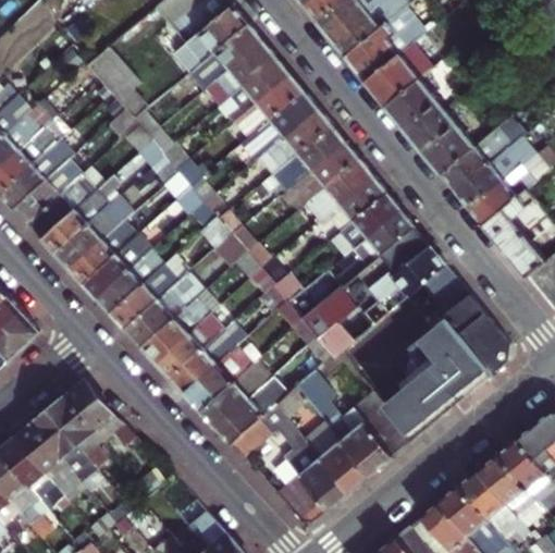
[(131,0),(124,5),(135,19),(157,0),(131,0)]
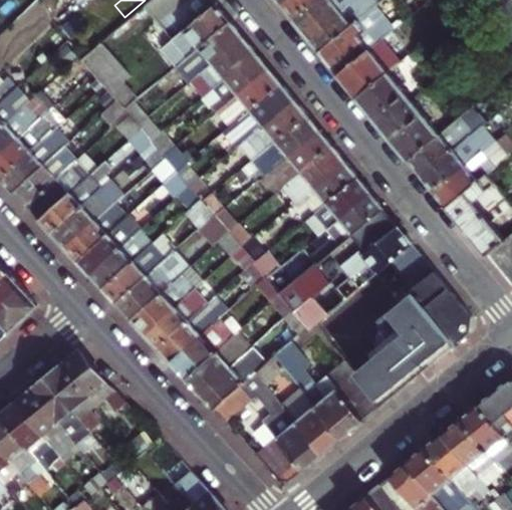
[(172,42),(214,7),(208,0),(155,0),(145,9),(172,42)]
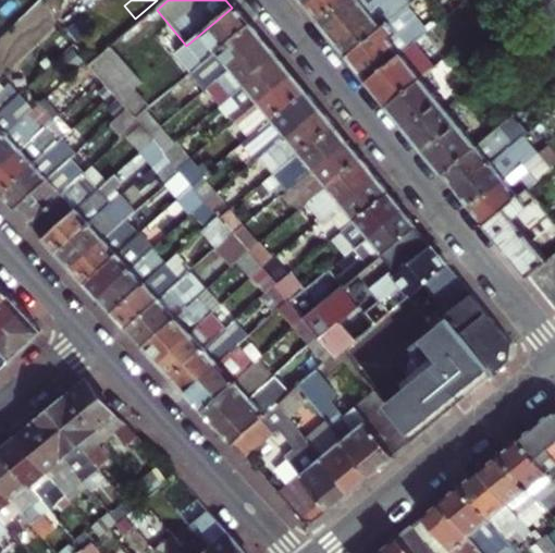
[(306,0),(300,4),(307,12),(315,21),(338,0),(306,0)]
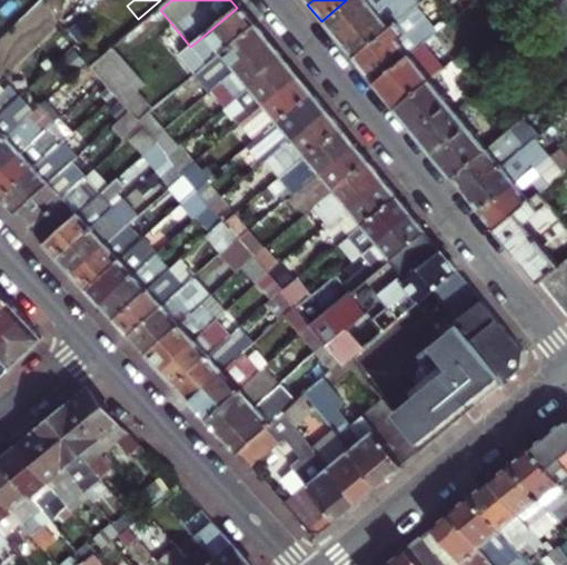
[(346,0),(321,21),(336,39),(351,57),(415,3),(419,0),(346,0)]
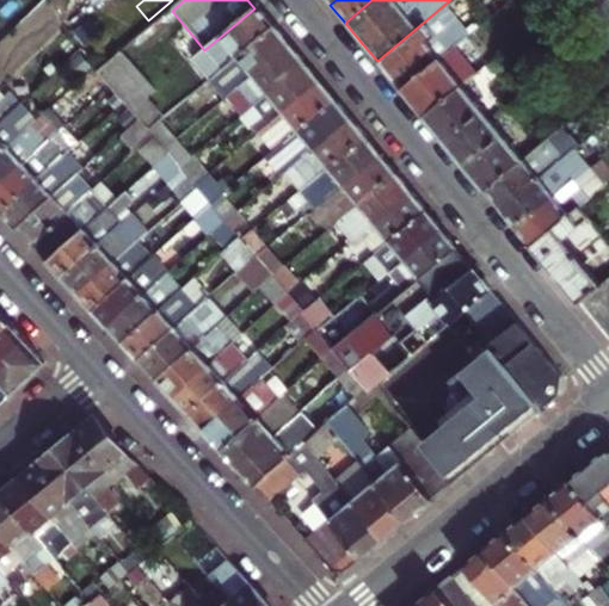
[(563,0),(574,13),(608,55),(608,0),(563,0)]
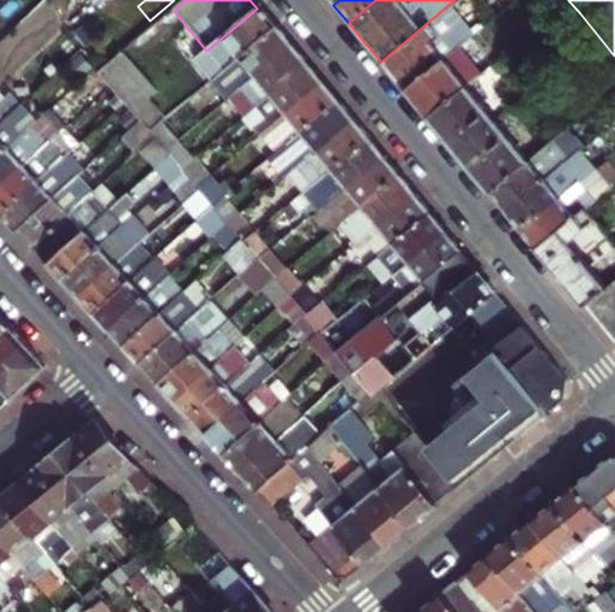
[(393,77),(404,89),(441,57),(474,31),(450,4),(381,62),(393,77)]
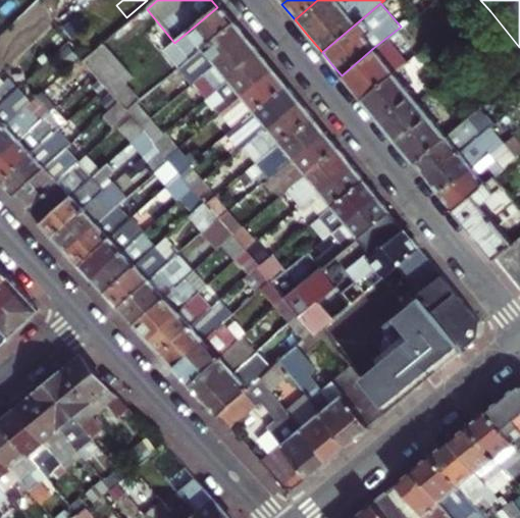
[(225,16),(217,7),(174,43),(185,54),(172,64),(176,69),(201,50),(231,24),(225,16)]
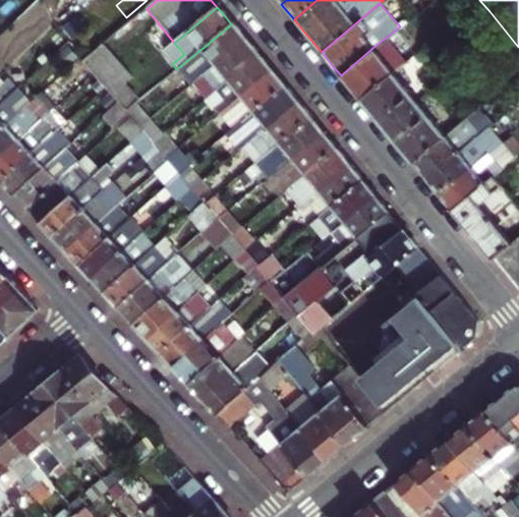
[(238,33),(231,24),(200,50),(214,65),(244,40),(238,33)]
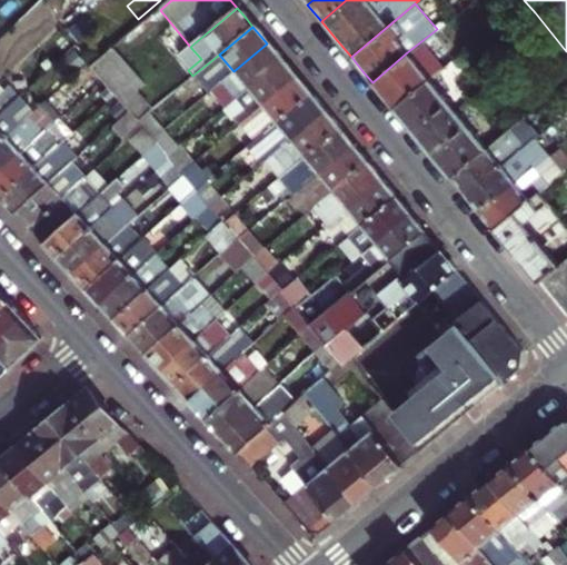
[(76,45),(75,43),(13,101),(25,114),(86,58),(76,45)]
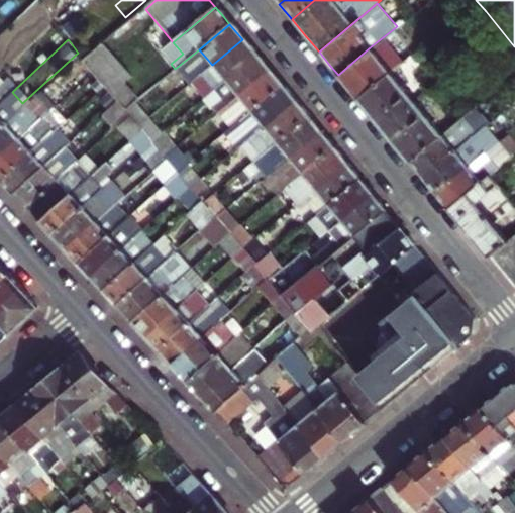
[(255,56),(250,49),(242,39),(212,65),(225,81),(255,56)]
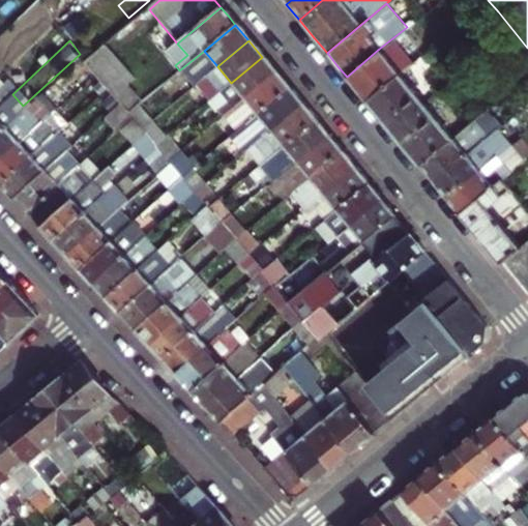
[(399,71),(379,49),(347,77),(353,85),(365,99),(399,71)]
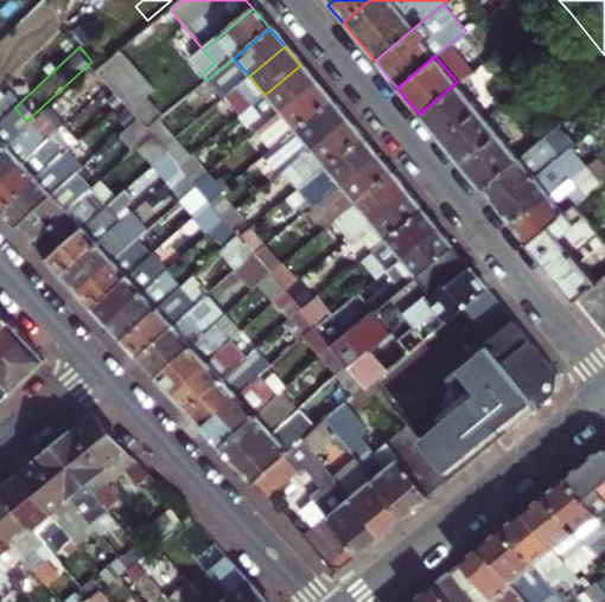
[(307,75),(300,65),(265,95),(280,113),(316,83),(307,75)]
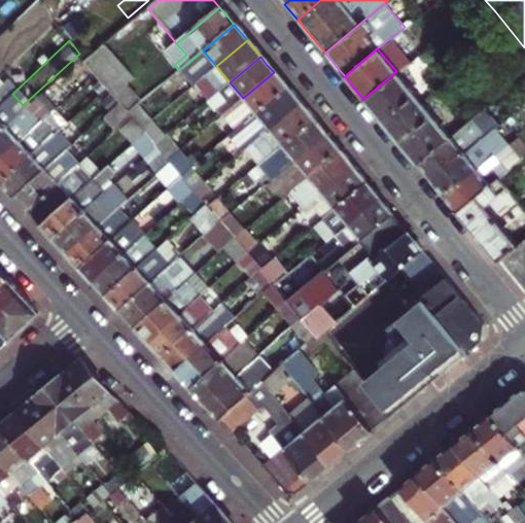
[(396,71),(363,99),(388,129),(416,162),(449,135),(396,71)]
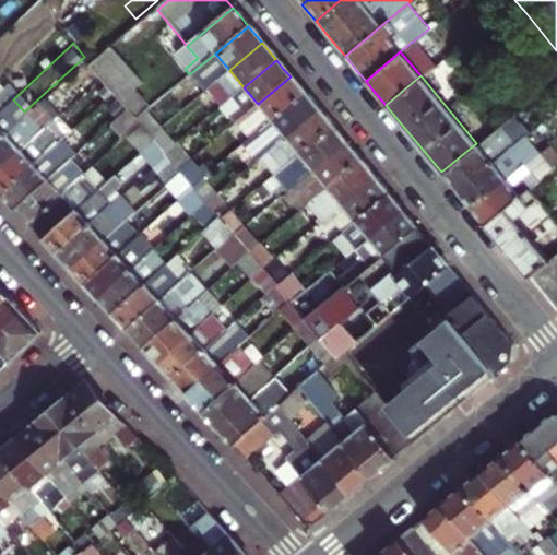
[(297,84),(291,77),(258,104),(271,121),(305,93),(297,84)]
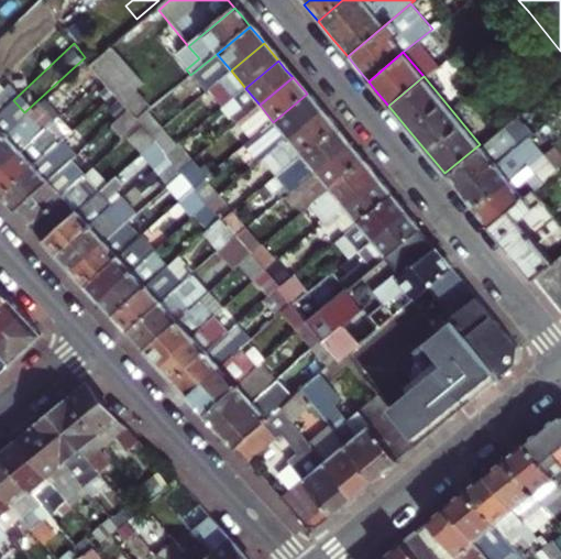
[(112,94),(100,105),(114,120),(125,110),(120,102),(112,94)]
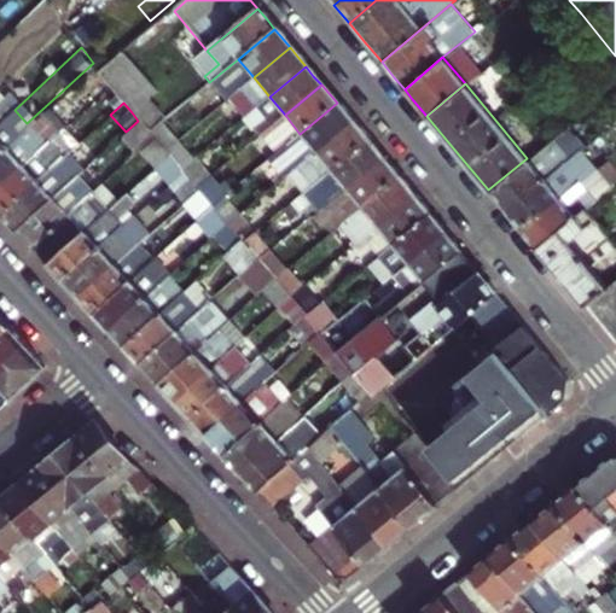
[(315,152),(352,122),(346,114),(337,103),(300,134),(315,152)]
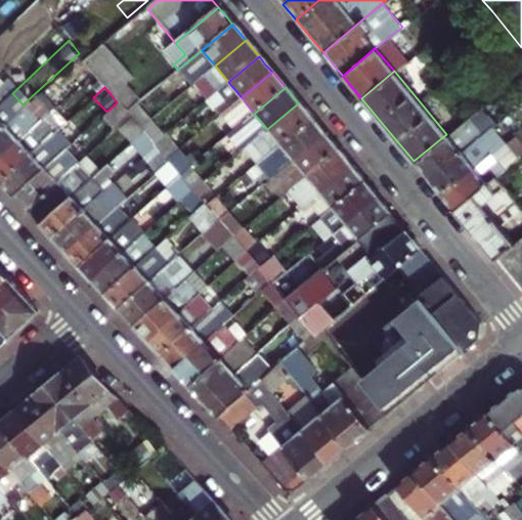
[(2,102),(0,103),(0,131),(16,117),(2,102)]
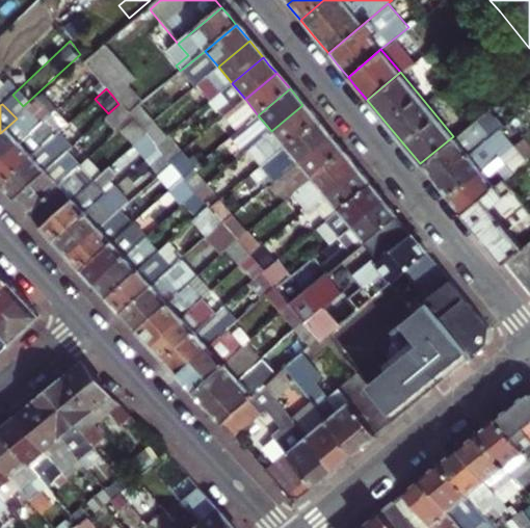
[(271,131),(285,148),(317,122),(311,114),(302,105),(271,131)]
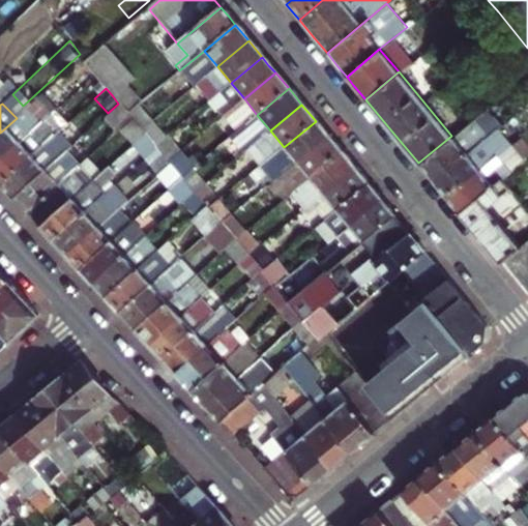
[(231,110),(234,114),(239,110),(236,106),(231,110)]
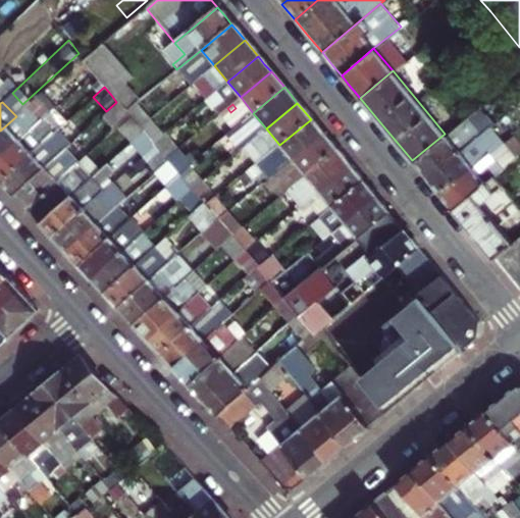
[(16,116),(0,131),(0,158),(30,131),(16,116)]
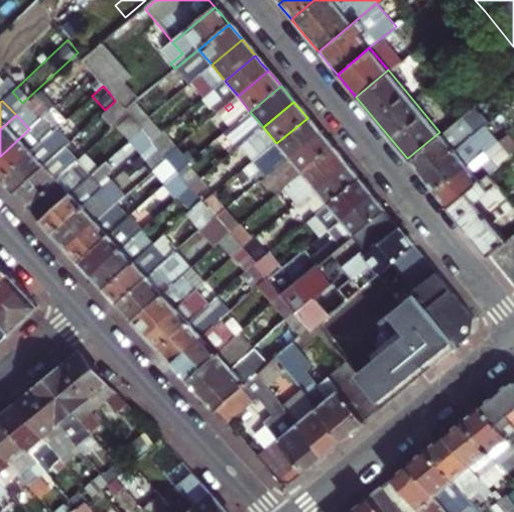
[(288,157),(319,132),(313,125),(307,118),(276,143),(288,157)]
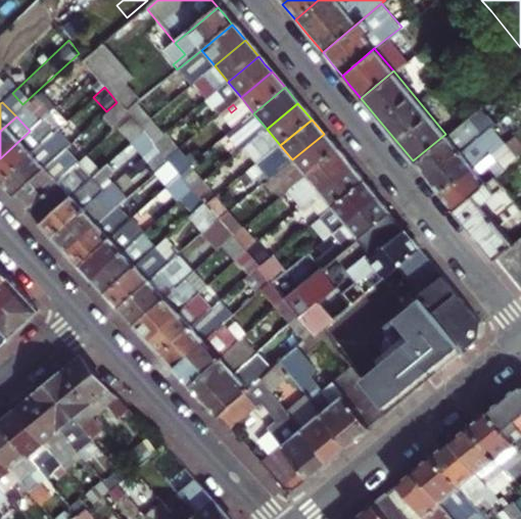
[(451,140),(445,134),(413,160),(421,170),(426,177),(488,125),(483,120),(471,130),(467,126),(451,140)]
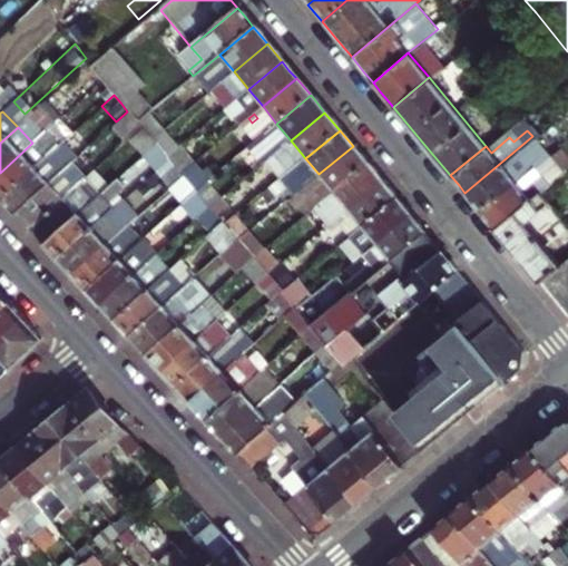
[(464,193),(470,199),(479,211),(515,182),(547,154),(532,136),(464,193)]
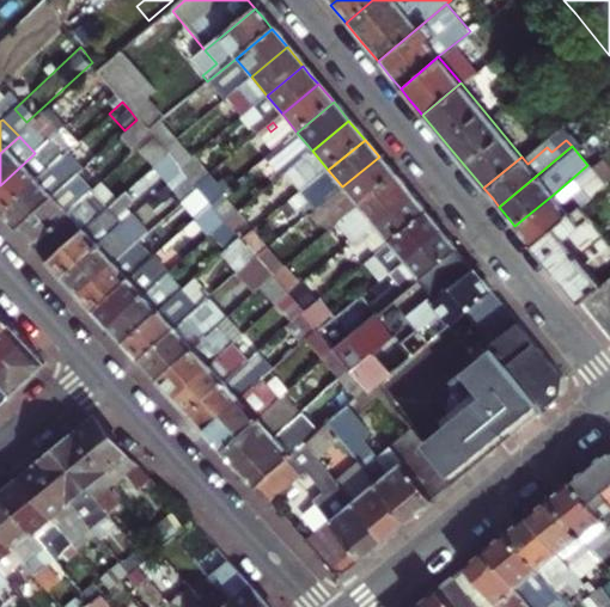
[(49,170),(35,153),(0,185),(0,212),(1,214),(49,170)]
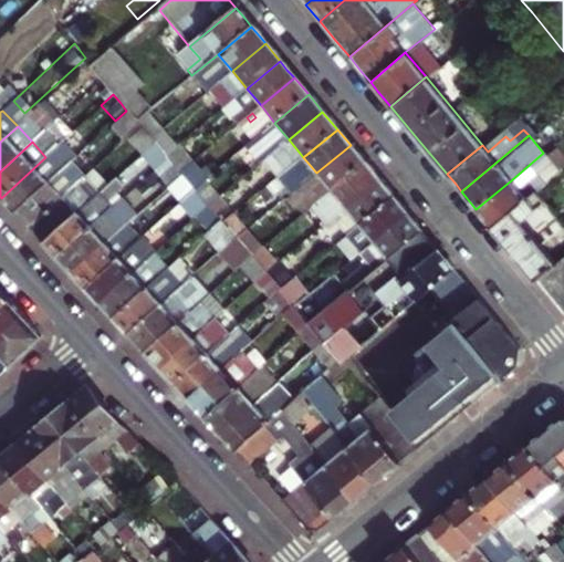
[(563,155),(554,144),(544,152),(560,170),(563,166),(563,155)]
